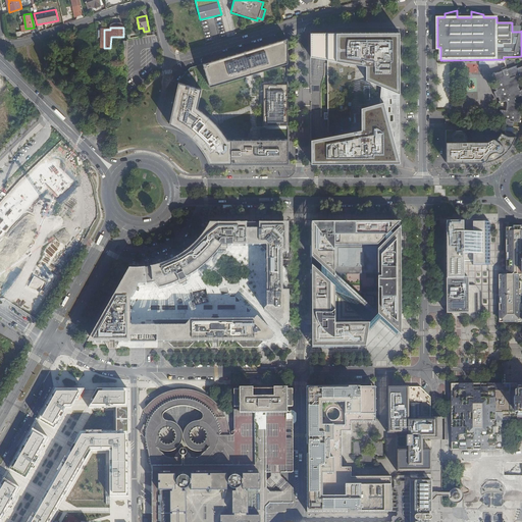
[(311,163),(400,162),(390,128),(392,128),(392,127),(392,126),(392,125),(390,125),(389,125),(383,101),(386,88),(400,94),(400,33),(311,33),(311,57),(328,59),(328,112),(324,112),(324,119),(328,119),(328,136),(311,139),(311,163)]
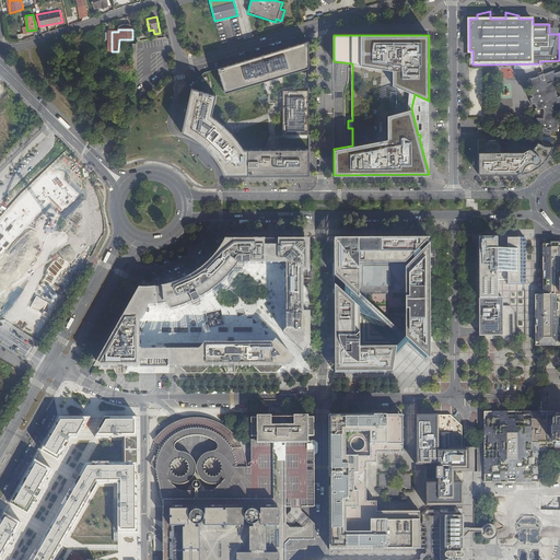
[(212,86),(212,88),(222,84),(225,93),(308,69),(308,42),(282,49),(265,55),(208,71),(212,86)]
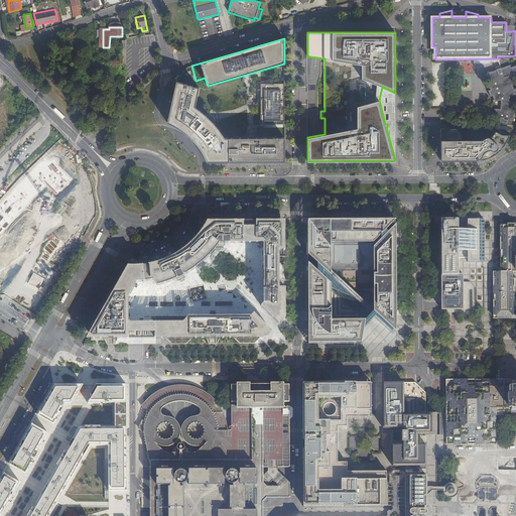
[(515,65),(510,68),(509,66),(501,69),(500,67),(495,68),(496,70),(487,74),(490,83),(488,84),(490,90),(488,91),(490,97),(492,96),(495,102),(499,101),(501,103),(500,110),(495,109),(494,118),(500,119),(499,123),(507,124),(507,120),(513,121),(514,111),(512,111),(513,104),(511,103),(510,102),(509,100),(509,99),(509,97),(514,95),(515,99),(515,88),(513,89),(512,86),(514,82),(513,79),(514,77),(515,76),(515,65)]
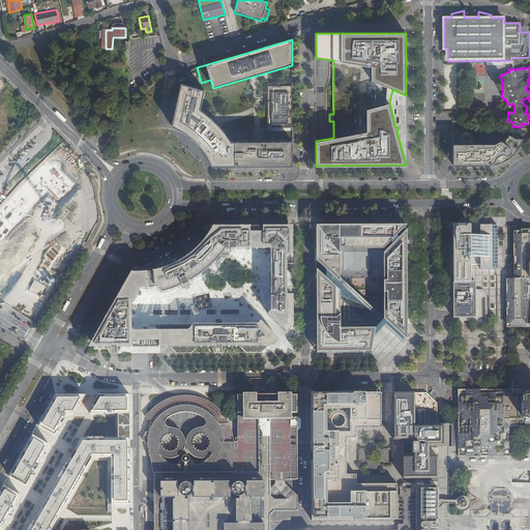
[(193,68),(185,78),(198,86),(201,82),(197,67),(193,68)]
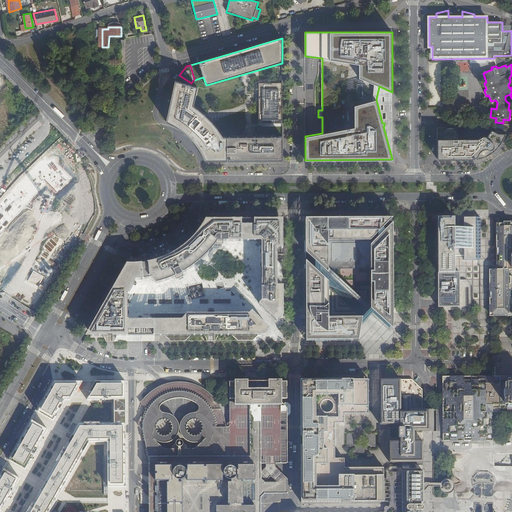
[(224,161),(224,137),(219,129),(212,121),(206,116),(200,112),(194,108),(198,88),(176,82),(168,122),(176,126),(183,131),(190,136),(197,143),(202,152),(207,160),(224,161)]
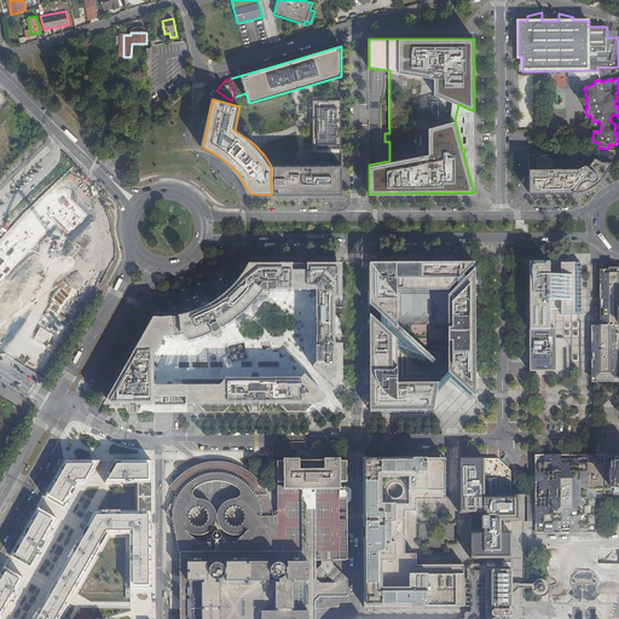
[(341,100),(313,100),(313,149),(342,149),(341,100)]
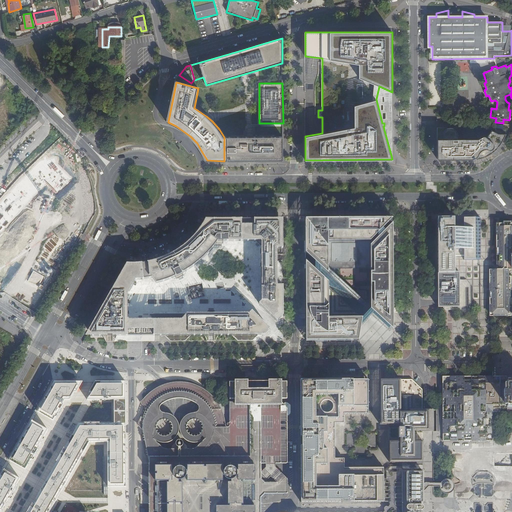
[(392,159),(392,92),(379,86),(376,99),(382,123),(383,123),(384,123),(384,124),(384,125),(384,126),(383,126),(392,159)]
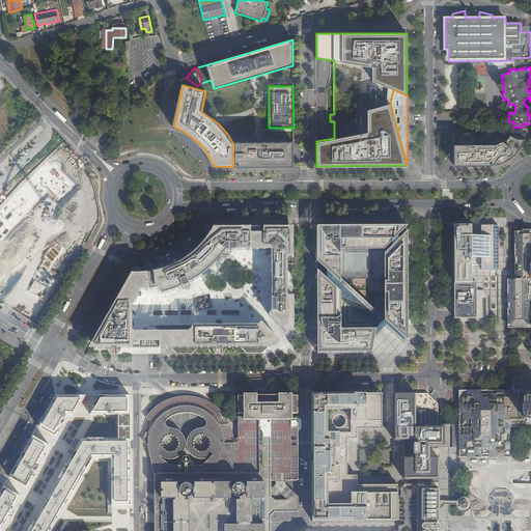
[(455,149),(453,154),(453,165),(487,165),(487,166),(493,165),(498,164),(503,163),(505,162),(511,158),(513,156),(515,154),(518,152),(519,149),(521,147),(523,138),(520,137),(521,129),(512,127),(511,135),(508,135),(506,141),(505,142),(503,143),(501,144),(499,143),(498,143),(497,142),(495,143),(494,144),(473,144),(473,140),(473,138),(473,137),(472,136),(471,135),(470,134),(468,133),(466,133),(464,133),(462,133),(460,134),(459,136),(458,138),(458,144),(455,149)]
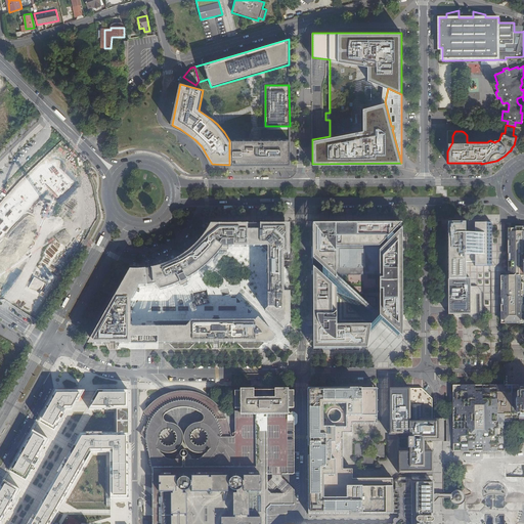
[(229,140),(229,165),(290,164),(290,140),(229,140)]
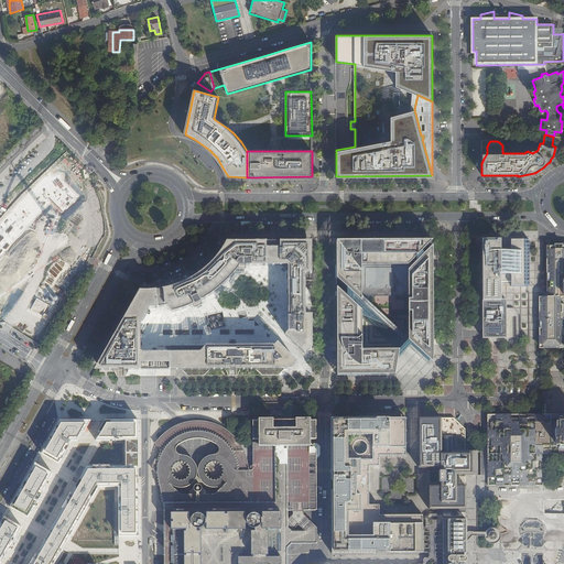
[(351,375),(360,375),(388,375),(389,373),(393,373),(393,375),(394,375),(397,359),(410,346),(427,364),(430,360),(433,364),(432,246),(424,255),(421,252),(432,240),(336,241),(337,375),(351,375)]
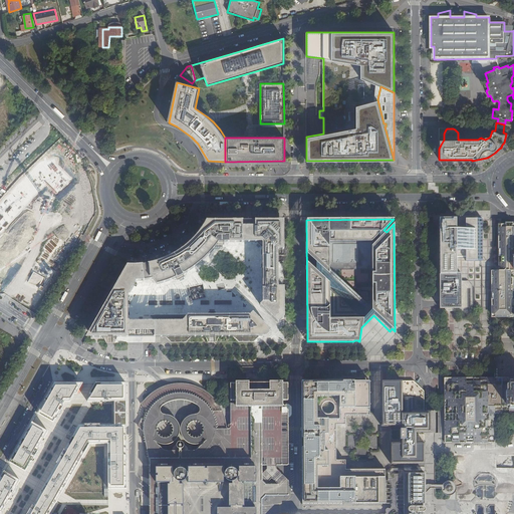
[(231,335),(238,342),(254,341),(260,335),(262,335),(262,336),(264,336),(264,335),(265,335),(264,328),(250,314),(232,314),(218,314),(215,311),(209,311),(206,314),(155,315),(154,320),(143,320),(132,320),(130,318),(130,294),(138,280),(143,280),(144,280),(147,280),(150,280),(155,279),(158,284),(163,282),(169,280),(178,276),(179,279),(187,275),(186,273),(188,271),(193,268),(197,265),(202,261),(206,257),(209,254),(213,249),(216,245),(224,245),(224,242),(260,242),(262,245),(262,271),(262,302),(277,316),(284,316),(284,314),(283,314),(283,309),(284,309),(284,308),(283,308),(283,303),(284,303),(284,301),(283,301),(283,296),(284,296),(284,287),(278,286),(278,270),(278,250),(284,249),(284,248),(283,248),(283,243),(284,243),(284,241),(283,241),(283,237),(284,237),(284,235),(283,235),(283,230),(284,230),(284,228),(283,228),(281,227),(284,225),(280,221),(278,224),(276,223),(276,220),(258,220),(258,221),(257,221),(257,220),(245,220),(244,222),(243,222),(243,220),(241,220),(241,221),(239,221),(236,221),(237,220),(235,220),(216,220),(215,220),(214,220),(214,222),(207,222),(204,227),(203,226),(202,228),(203,229),(200,232),(199,232),(195,236),(191,240),(190,242),(187,244),(183,248),(180,251),(176,254),(176,253),(174,254),(174,255),(170,258),(170,256),(168,257),(169,259),(164,261),(163,259),(161,260),(162,261),(157,263),(157,262),(155,262),(155,264),(151,265),(151,263),(147,264),(145,264),(142,265),(138,266),(138,265),(135,265),(135,266),(127,266),(124,271),(124,270),(123,272),(123,273),(121,277),(120,276),(120,277),(118,282),(117,282),(116,284),(117,284),(115,288),(114,288),(90,330),(93,332),(93,336),(95,336),(95,335),(100,335),(100,336),(102,336),(102,335),(104,335),(107,342),(111,342),(115,342),(119,335),(121,335),(121,336),(122,336),(122,335),(127,335),(127,336),(142,336),(158,336),(164,336),(164,335),(166,335),(173,342),(187,342),(195,335),(206,335),(209,342),(218,342),(221,335),(231,335)]
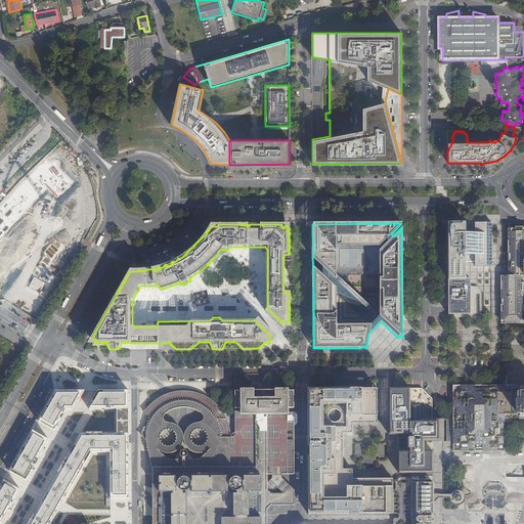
[(488,227),(478,227),(475,230),(464,230),(462,227),(451,227),(451,230),(448,230),(448,279),(448,314),(451,314),(451,317),(484,317),(484,300),(477,293),(471,293),(471,286),(465,286),(465,279),(465,269),(475,269),(475,273),(491,272),(491,230),(488,230),(488,228),(488,227)]
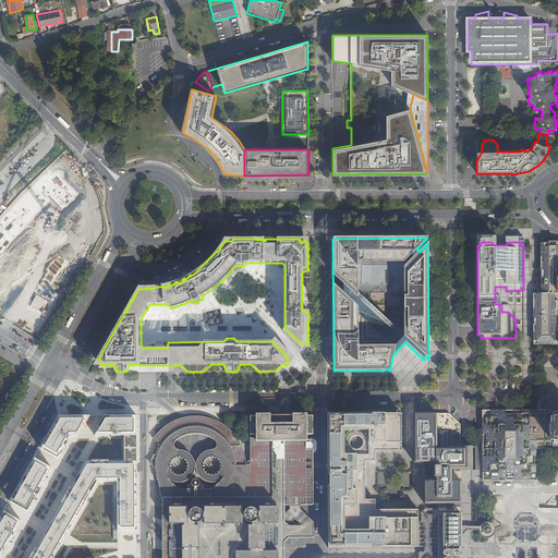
[(542,247),(542,294),(553,294),(557,293),(557,244),(556,244),(556,242),(548,242),(548,244),(545,244),(545,247),(542,247)]
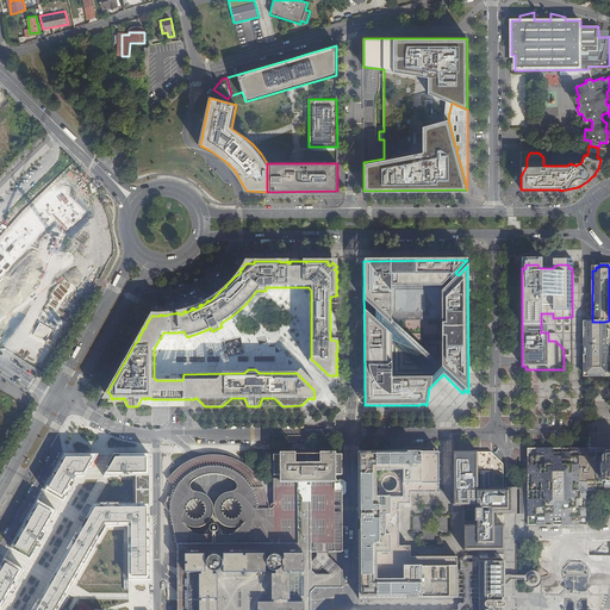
[(24,309),(41,317),(44,309),(27,300),(24,309)]
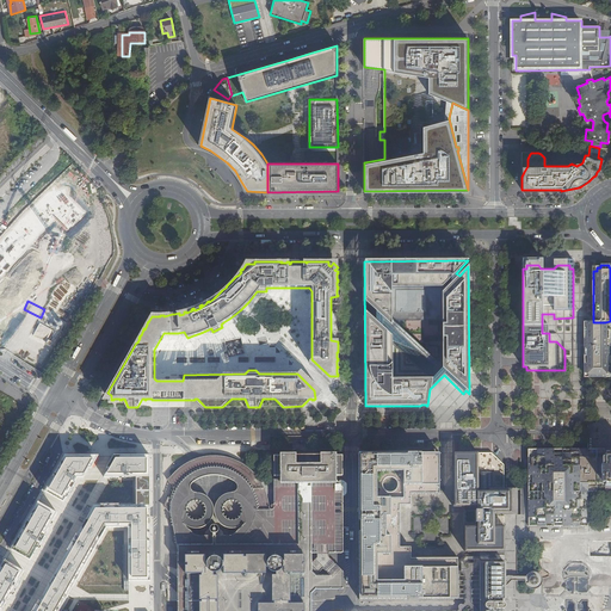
[(6,321),(16,326),(22,313),(13,308),(6,321)]
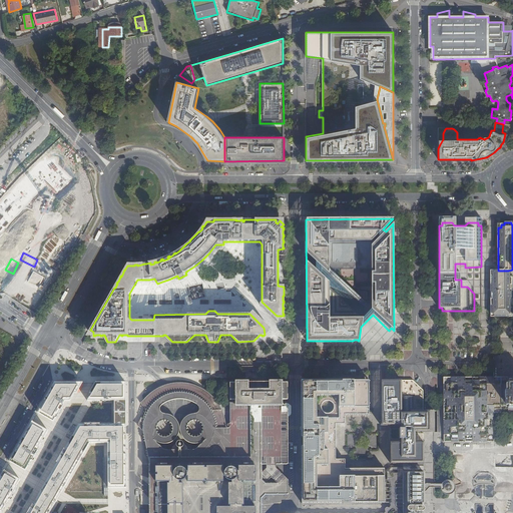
[(508,278),(508,271),(498,271),(491,271),(491,313),(493,313),(493,316),(508,315),(508,313),(511,313),(510,278),(508,278)]
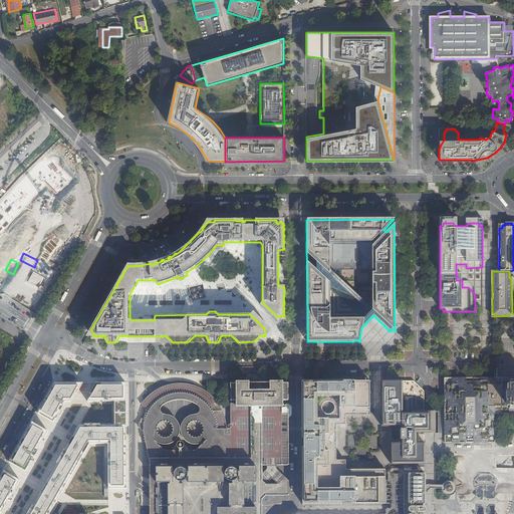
[(494,377),(444,377),(445,433),(445,443),(495,442),(495,414),(513,414),(513,348),(501,349),(501,356),(494,356),(494,377)]
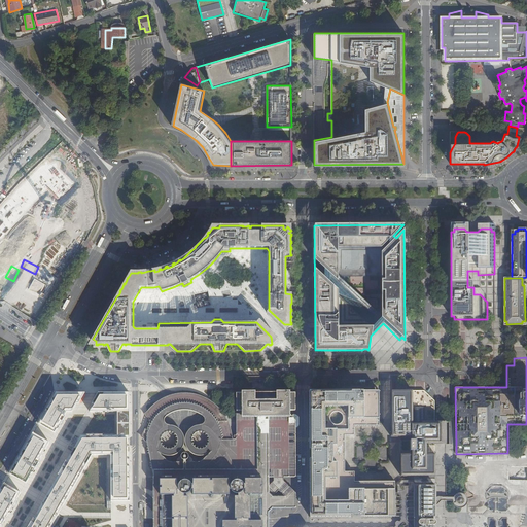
[(393,514),(395,514),(395,497),(393,497),(393,482),(354,482),(354,481),(354,471),(345,471),(345,435),(354,435),(354,426),(380,426),(379,390),(309,391),(310,517),(393,517),(393,514)]
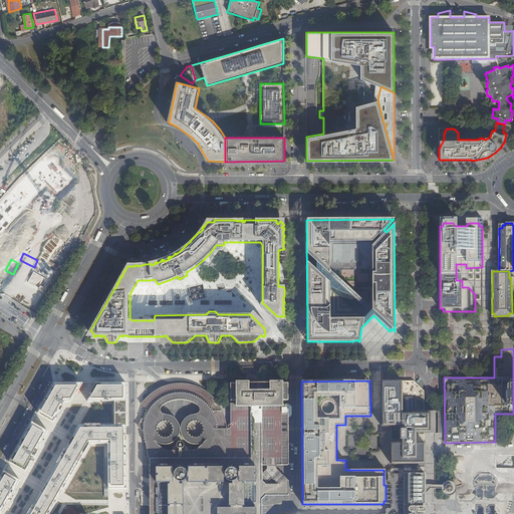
[(430,433),(436,433),(436,411),(430,411),(424,412),(424,401),(414,391),(414,380),(380,380),(381,426),(404,426),(404,430),(401,429),(401,440),(404,440),(404,443),(391,443),(391,464),(404,464),(424,464),(424,443),(412,443),(412,433),(430,433)]
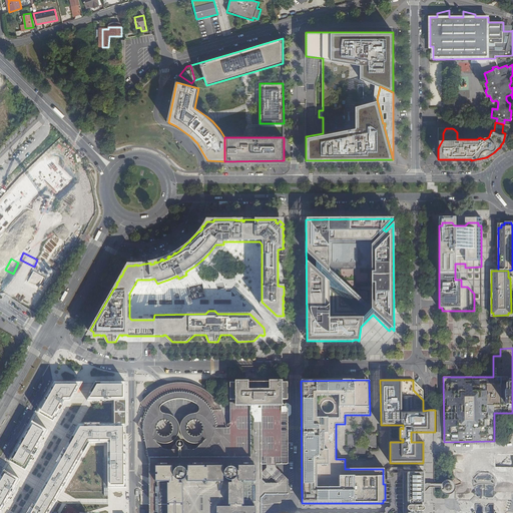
[(423,390),(413,380),(413,390),(423,400),(423,390)]
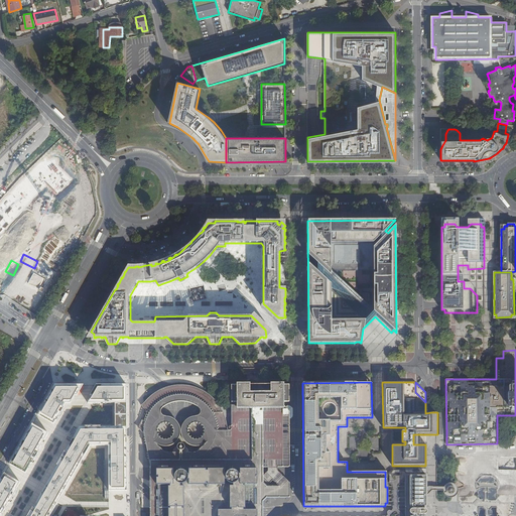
[(236,402),(236,404),(282,404),(284,404),(284,401),(289,401),(289,387),(289,385),(289,384),(284,384),(284,383),(282,383),(282,384),(275,384),(275,383),(273,383),(273,385),(273,391),(263,392),(260,390),(259,392),(246,392),(246,385),(246,383),(244,383),(244,385),(238,385),(238,383),(236,383),(236,385),(231,385),(232,386),(231,386),(231,402),(236,402)]
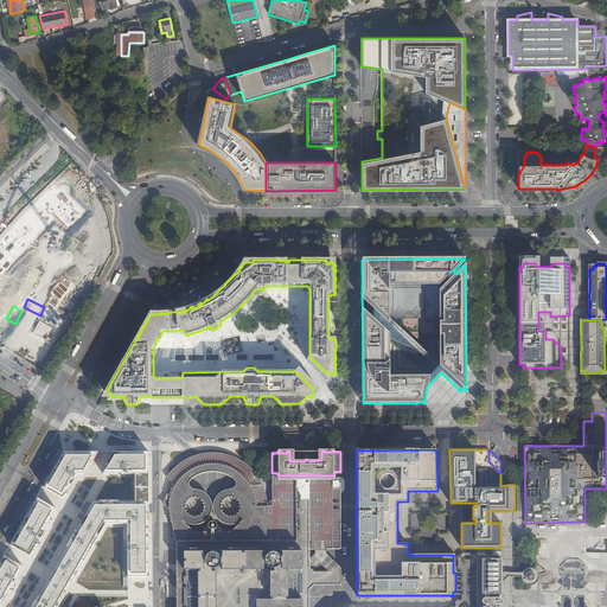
[(148,453),(113,453),(106,465),(109,465),(103,474),(135,474),(135,502),(94,503),(77,531),(76,531),(66,547),(68,548),(53,572),(51,577),(49,580),(39,598),(38,596),(31,606),(58,606),(68,590),(69,588),(72,582),(106,524),(127,524),(128,577),(149,577),(149,524),(149,502),(148,453)]
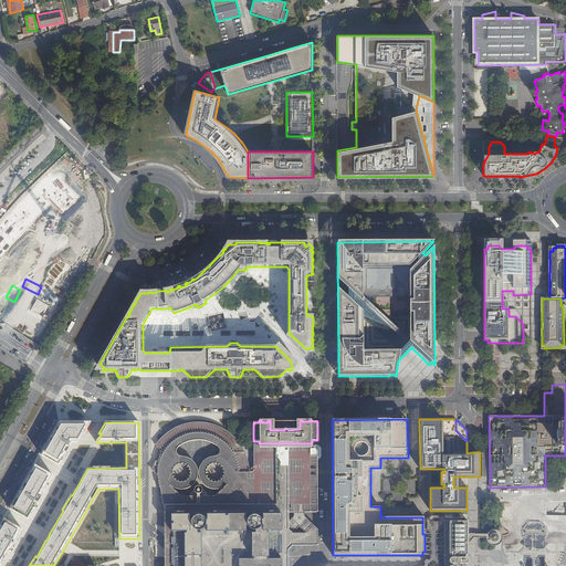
[(91,422),(60,422),(41,456),(42,456),(59,465),(61,461),(62,462),(71,448),(70,447),(72,442),(77,442),(82,435),(84,433),(91,422)]
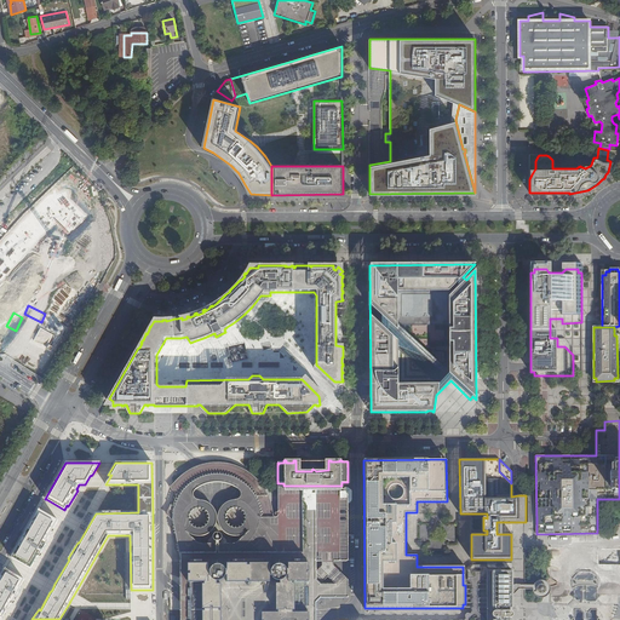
[(310,619),(311,614),(311,597),(315,597),(348,597),(348,579),(333,566),(333,561),(348,561),(348,556),(346,493),(339,486),(283,486),(277,486),(276,514),(277,515),(276,516),(275,517),(270,517),(263,517),(263,512),(262,507),(260,503),(258,499),(257,494),(251,488),(248,484),(245,482),(242,480),(239,478),(235,476),(231,475),(228,474),(219,472),(214,472),(210,474),(205,475),(201,476),(197,477),(194,480),(190,481),(184,486),(183,488),(181,491),(177,498),(174,501),(173,506),(172,509),(171,512),(171,516),(172,521),(172,526),(172,528),(174,533),(177,551),(181,561),(181,562),(181,590),(181,598),(181,619),(310,619)]
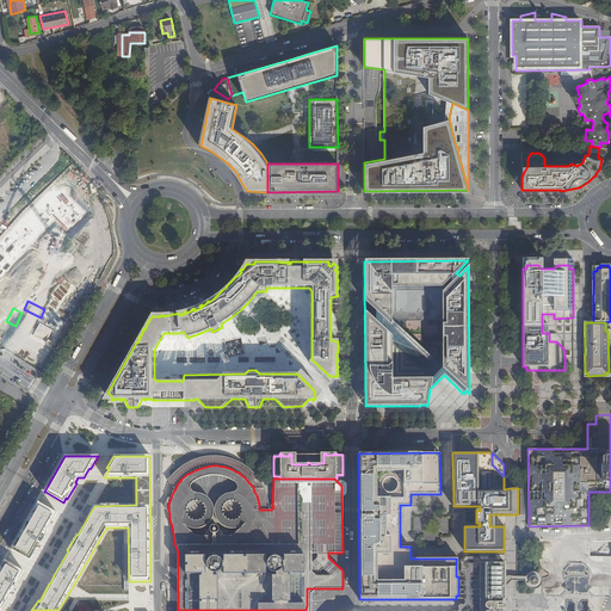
[(26,523),(11,550),(12,550),(30,561),(37,549),(38,549),(47,534),(47,532),(55,517),(57,513),(39,503),(38,503),(36,506),(26,523)]
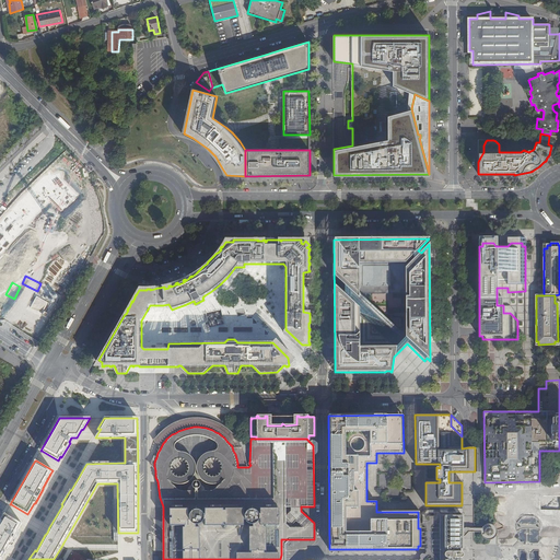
[(0,559),(10,546),(11,546),(19,532),(18,531),(20,527),(22,524),(6,514),(4,513),(0,521),(0,559)]
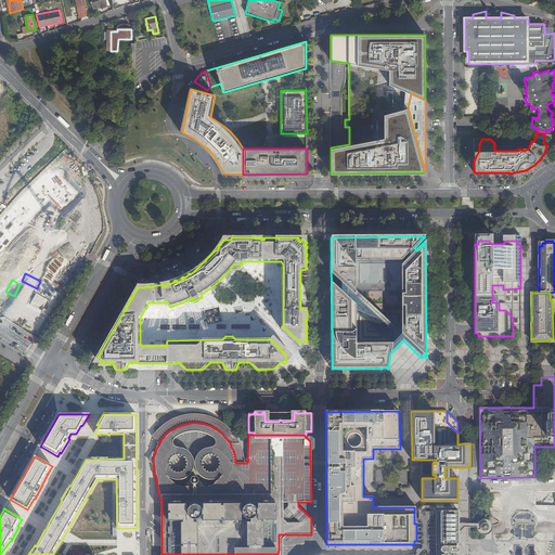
[(457,554),(459,554),(455,554),(455,553),(456,553),(457,552),(459,551),(459,549),(457,547),(455,546),(455,545),(459,545),(459,525),(459,511),(436,511),(436,554),(457,554)]
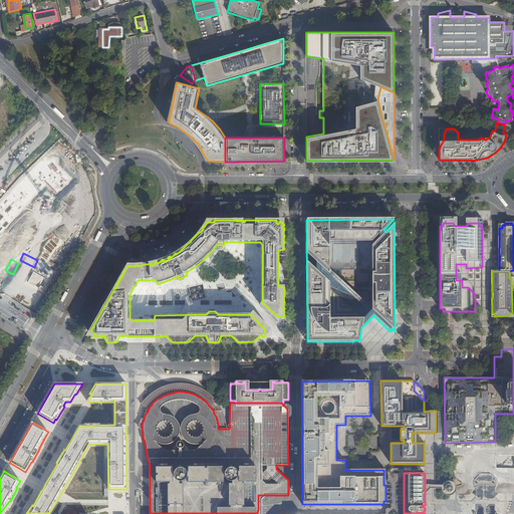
[(443,480),(440,491),(451,495),(454,483),(443,480)]
